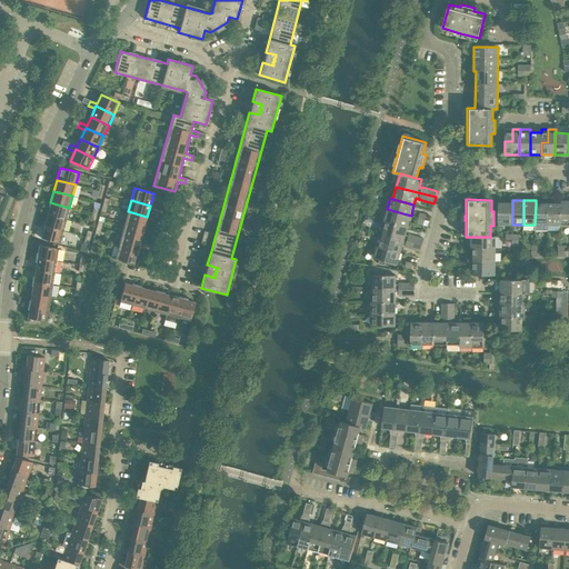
[(50,202),(47,215),(67,220),(69,208),(50,202)]
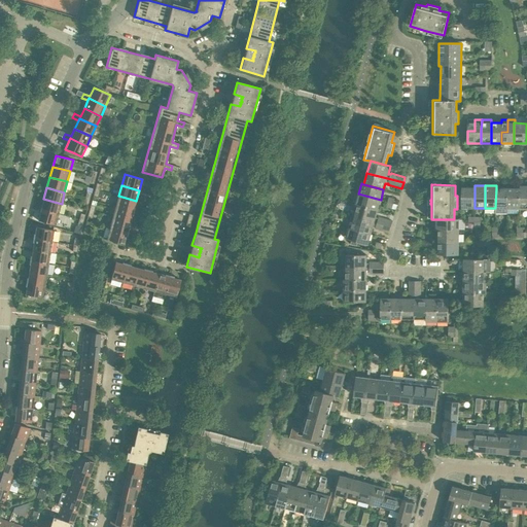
[(461,208),(475,208),(475,187),(461,187),(461,208)]
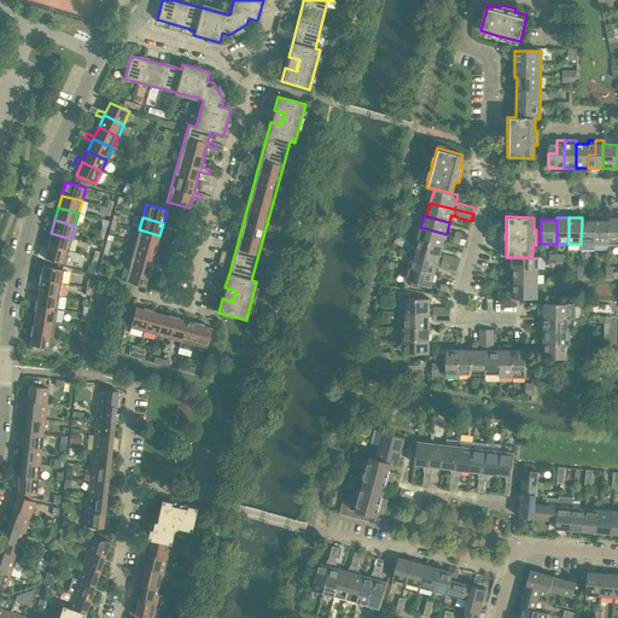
[(581,250),(595,250),(595,221),(582,221),(581,244),(581,250)]
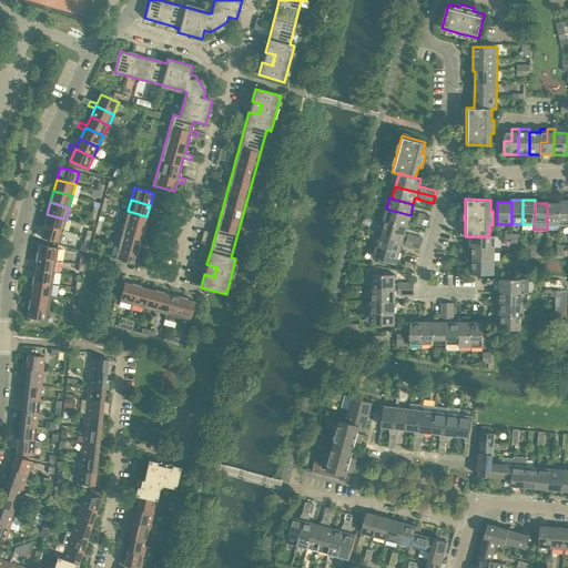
[(547,203),(547,230),(560,230),(560,225),(560,203),(547,203)]
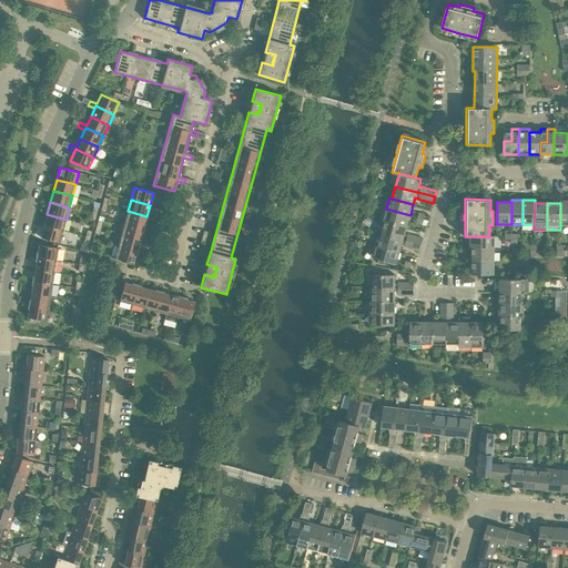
[(102,204),(100,211),(105,212),(105,213),(109,214),(111,208),(107,206),(107,205),(102,204)]
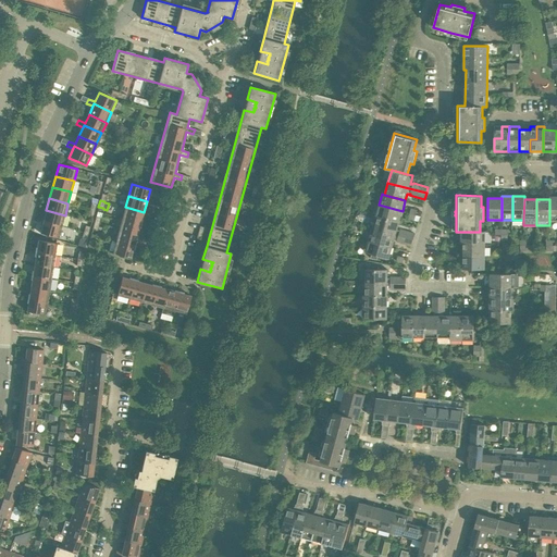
[(375,217),(379,217),(399,222),(403,211),(379,205),(375,217)]
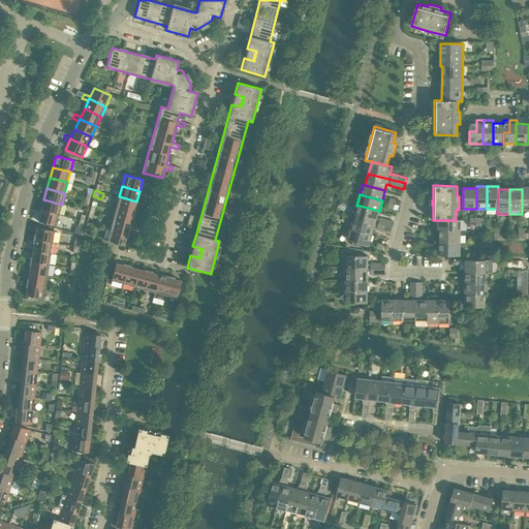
[(119,196),(116,208),(133,212),(136,201),(119,196)]
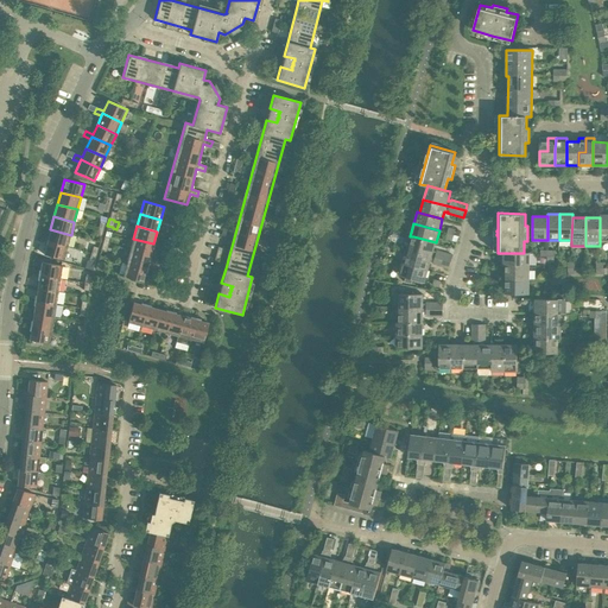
[(50,229),(48,241),(68,247),(71,235),(50,229)]
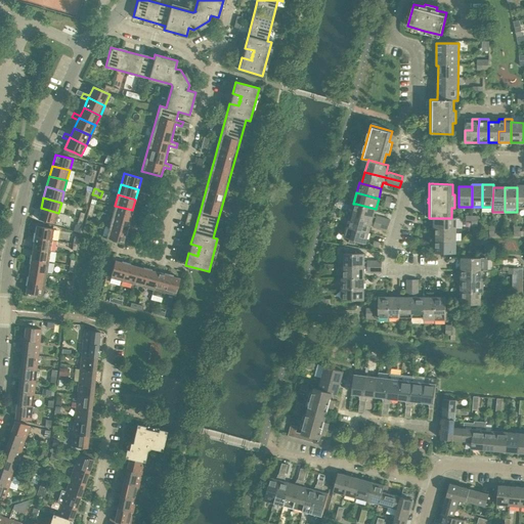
[(356,204),(353,215),(389,225),(391,220),(377,216),(377,217),(374,216),(376,209),(356,204)]
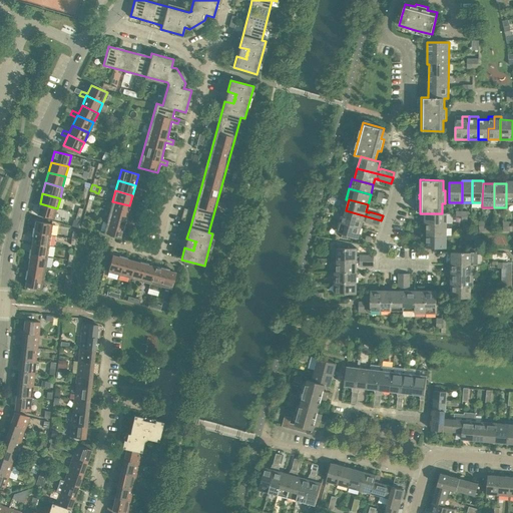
[(112,201),(109,211),(126,216),(129,205),(112,201)]
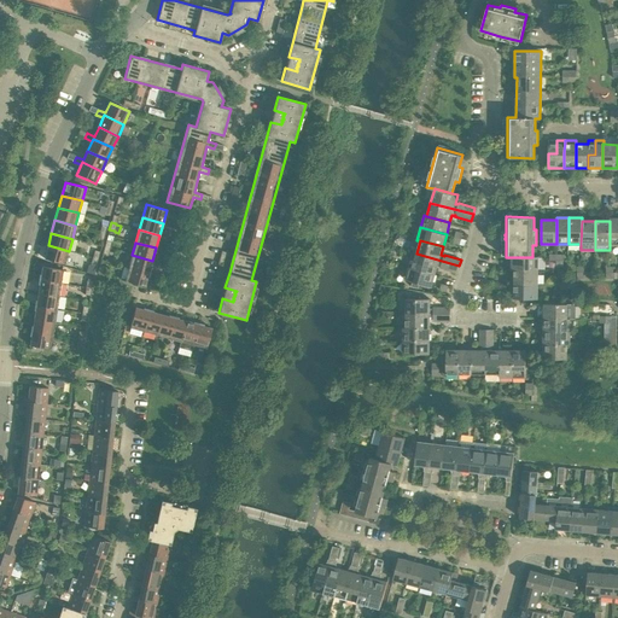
[(69,251),(48,245),(45,258),(65,264),(69,251)]
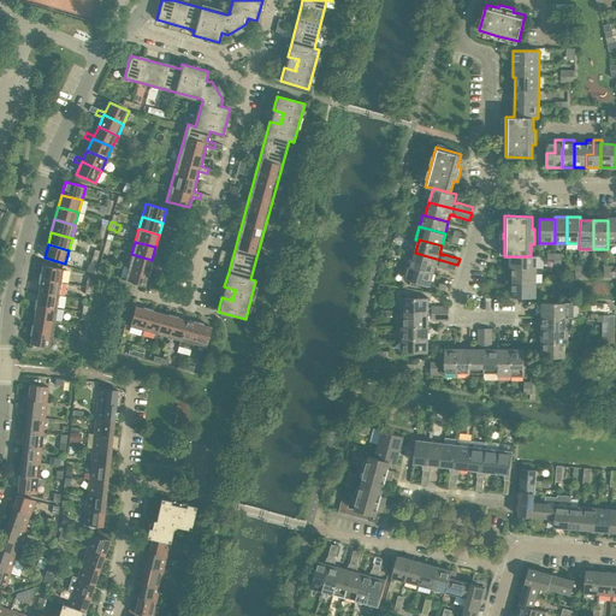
[(415,253),(410,266),(410,267),(433,273),(436,265),(439,266),(439,267),(455,272),(457,265),(415,253)]
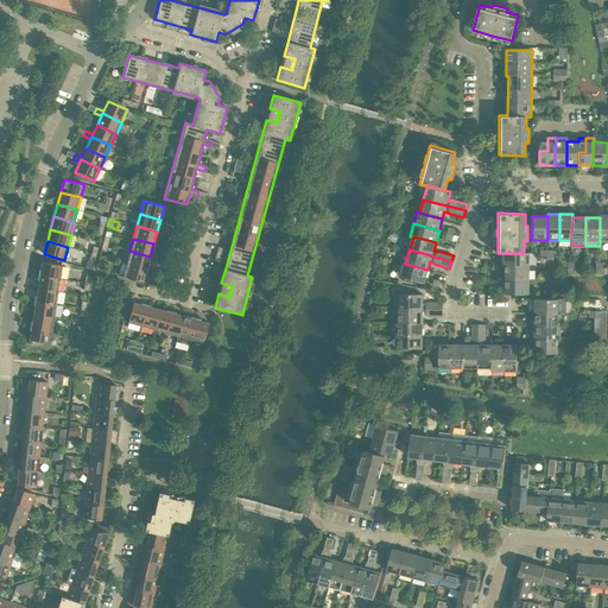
[(130,251),(126,264),(146,268),(150,257),(130,251)]
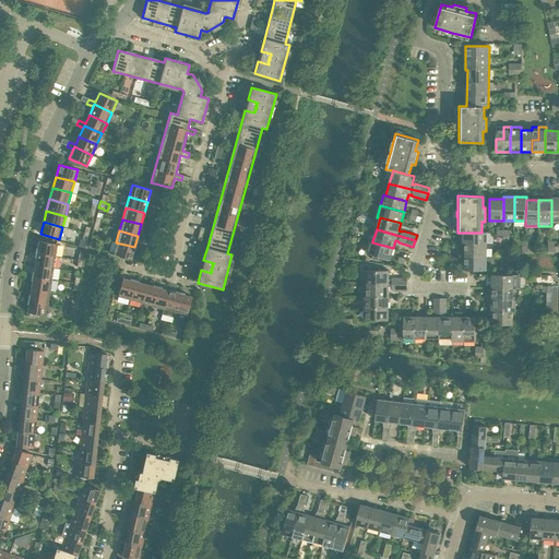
[(463,244),(465,244),(487,244),(487,232),(482,232),(482,233),(463,233),(463,244)]
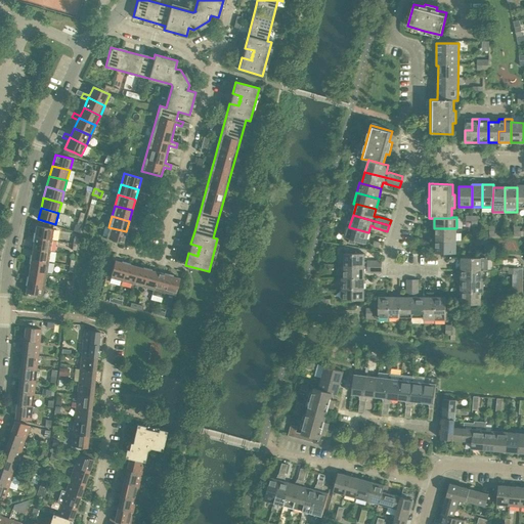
[(36,226),(34,237),(52,241),(53,229),(36,226)]
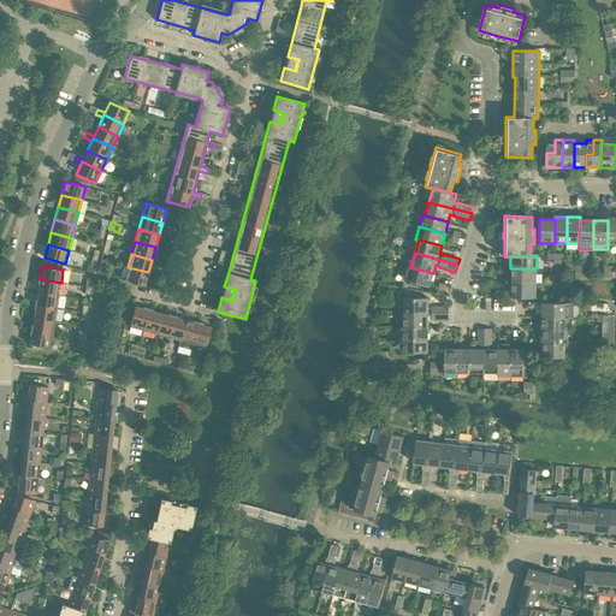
[(410,267),(410,266),(408,266),(404,279),(412,280),(410,285),(416,286),(418,283),(431,286),(433,273),(410,267)]
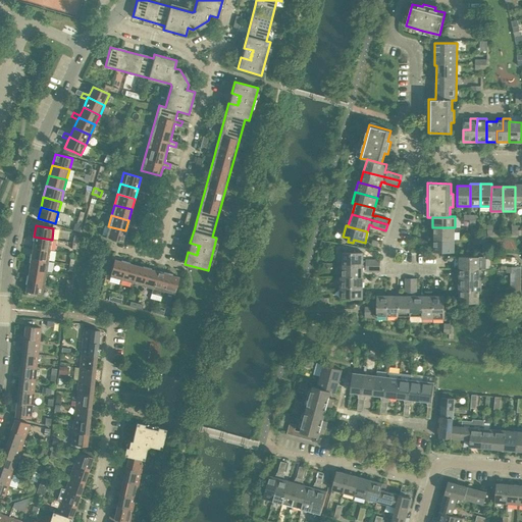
[(125,230),(108,226),(108,227),(104,226),(102,235),(105,237),(105,238),(122,242),(125,230)]
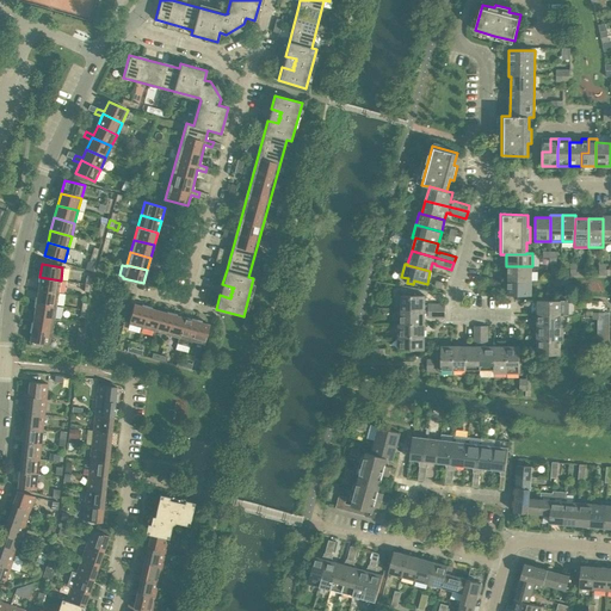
[(508,266),(508,281),(532,281),(532,266),(508,266)]
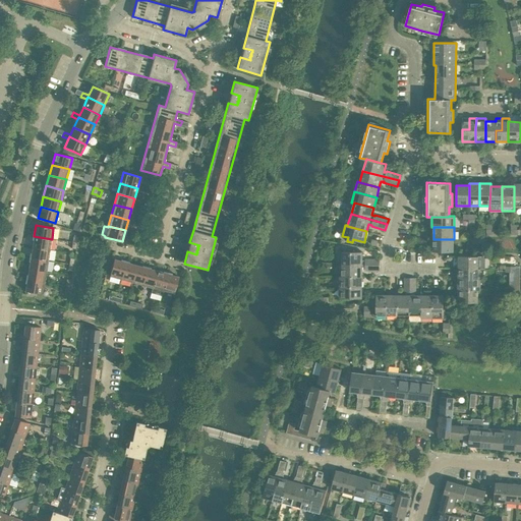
[(34,236),(32,247),(50,250),(52,239),(34,236)]
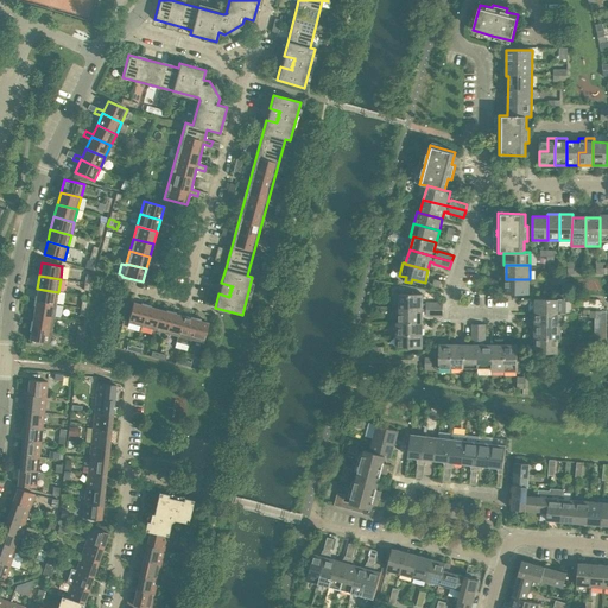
[(530,279),(506,279),(506,293),(530,295),(530,279)]
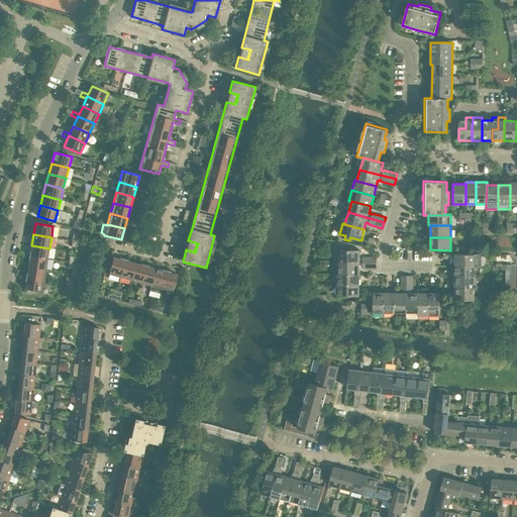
[(31,245),(30,255),(47,259),(49,248),(31,245)]
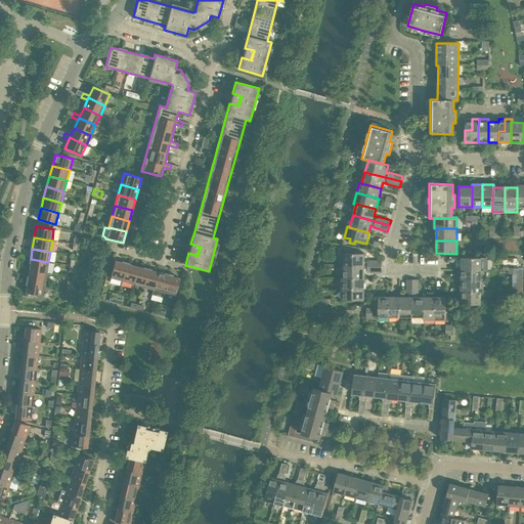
[(344,253),(344,266),(382,266),(382,261),(367,260),(367,261),(364,261),(364,254),(344,253)]
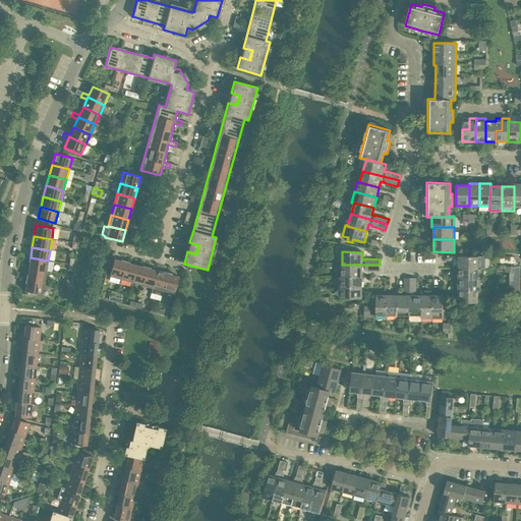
[(458,256),(458,269),(478,270),(478,269),(478,256),(458,256)]
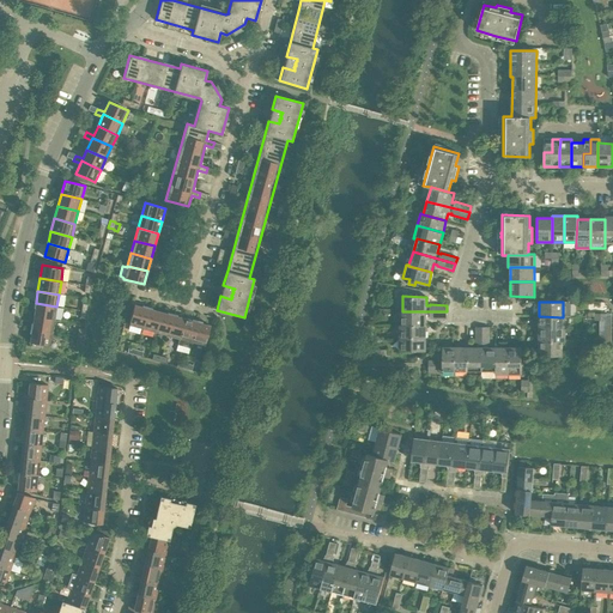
[(36,303),(34,316),(54,320),(56,307),(36,303)]
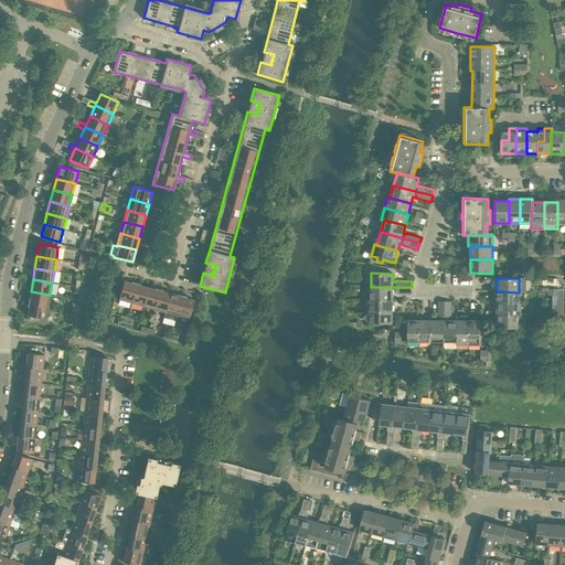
[(124,281),(119,280),(115,298),(118,299),(124,281)]
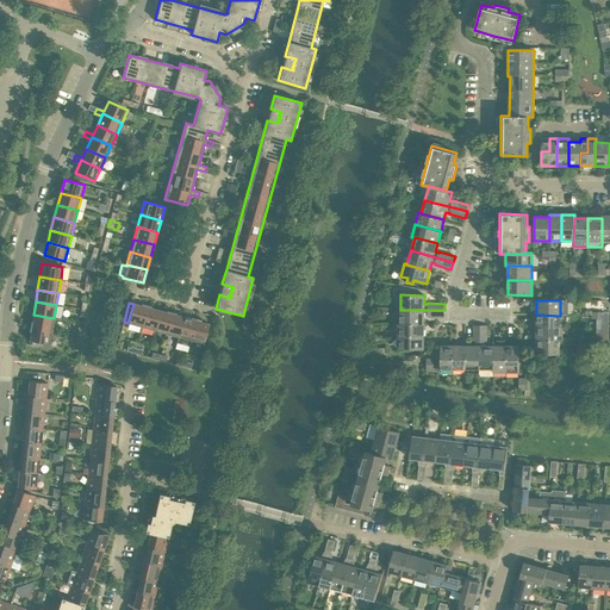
[(128,324),(141,328),(147,307),(134,304),(128,323),(128,324)]
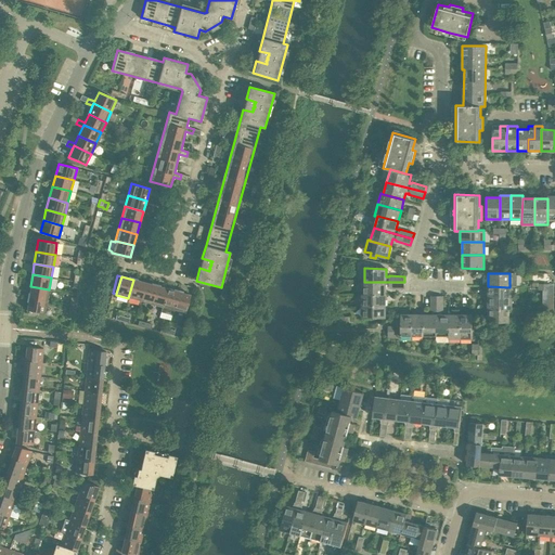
[(544,284),(544,291),(549,291),(549,287),(554,287),(554,280),(551,276),(547,284),(544,284)]
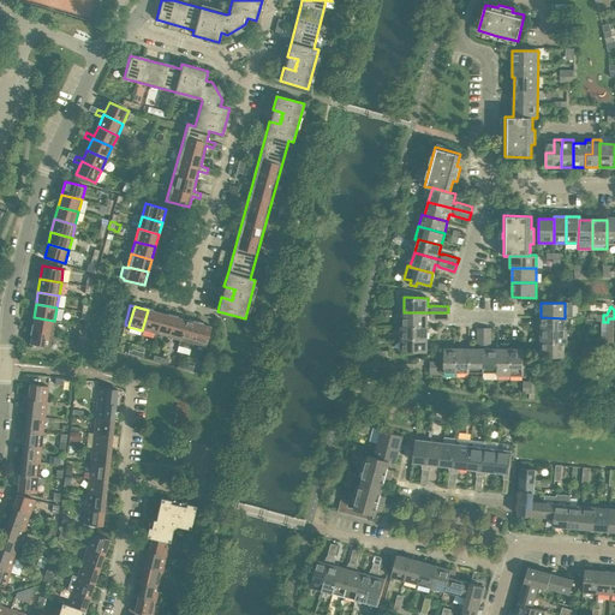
[(142,330),(154,333),(160,312),(148,310),(142,330)]
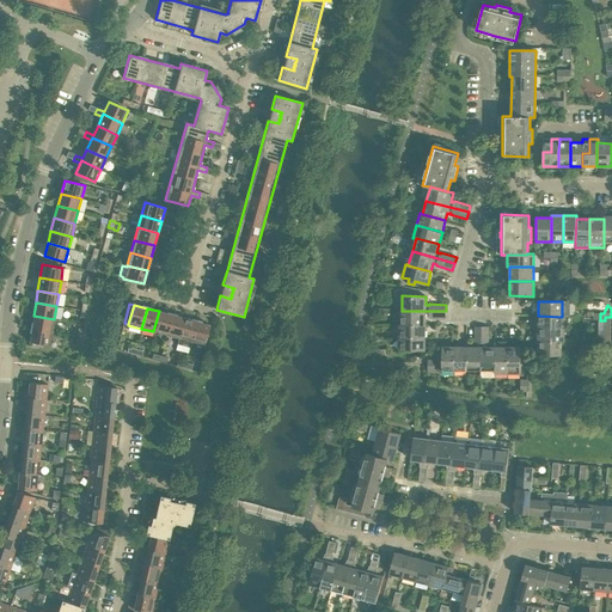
[(153,331),(166,335),(172,314),(159,311),(153,331)]
